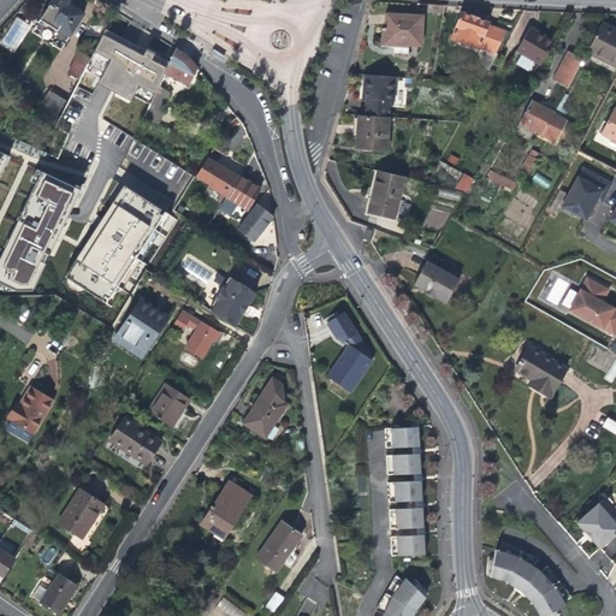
[(53,0),(42,19),(70,35),(83,13),(71,6),(64,1),(65,0),(53,0)]
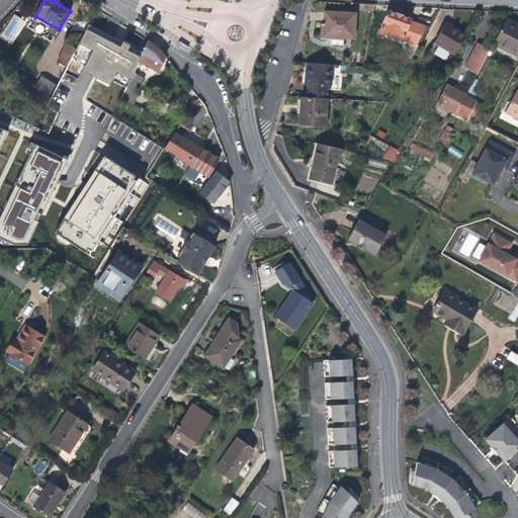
[(386,10),(378,32),(402,41),(403,40),(409,42),(403,57),(410,59),(417,46),(416,45),(425,25),(409,19),(410,18),(402,15),(386,10)]
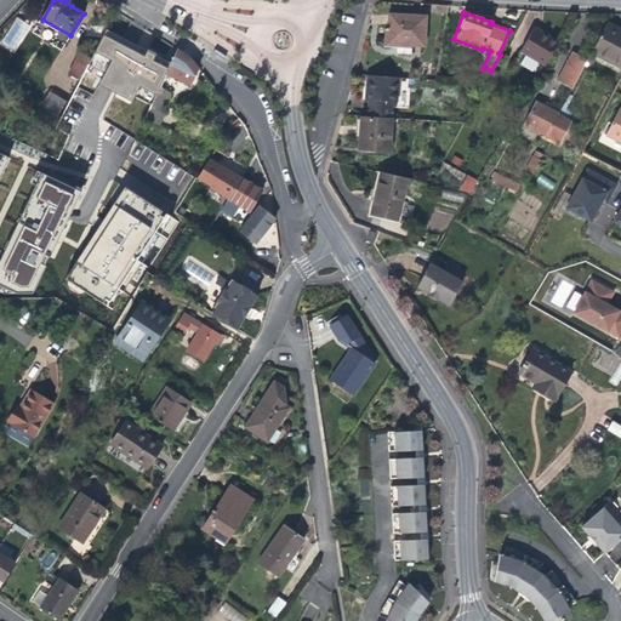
[(425,46),(426,17),(387,15),(386,30),(385,44),(425,46)]
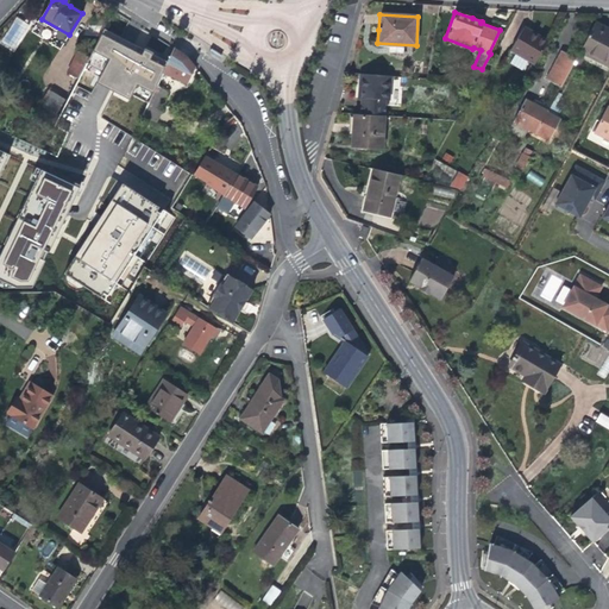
[(0,43),(12,52),(31,26),(18,17),(0,39),(0,43)]
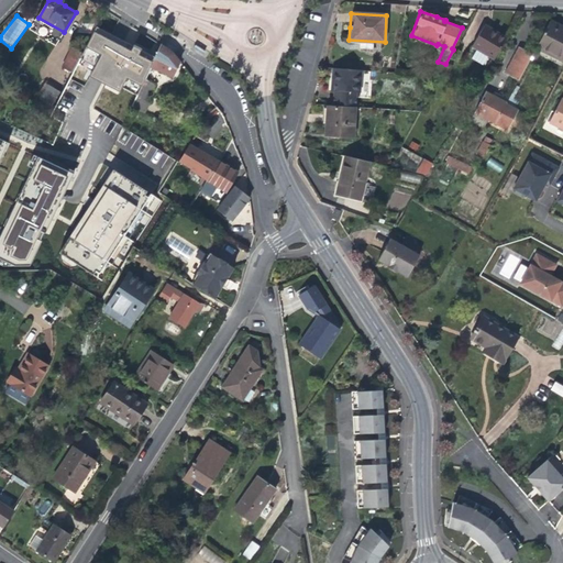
[(562,63),(562,25),(551,19),(536,48),(562,63)]
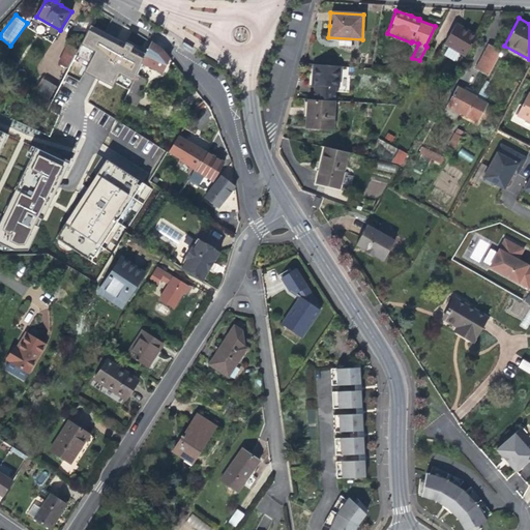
[(465,55),(477,34),(463,25),(455,21),(444,41),(465,55)]
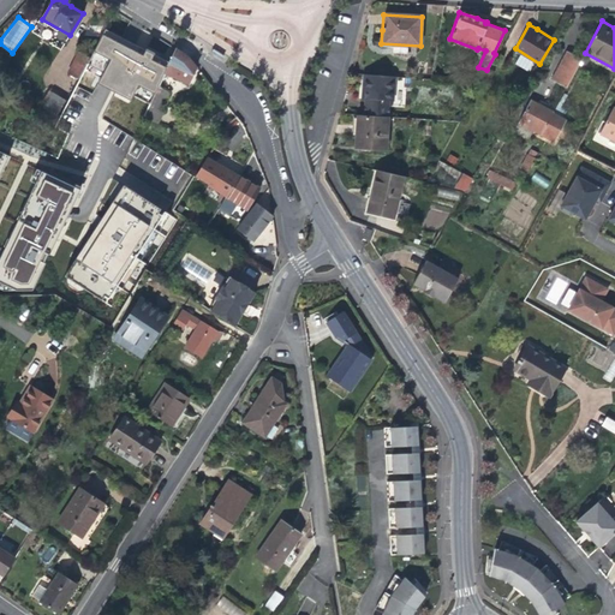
[(159,71),(174,46),(142,25),(126,49),(159,71)]
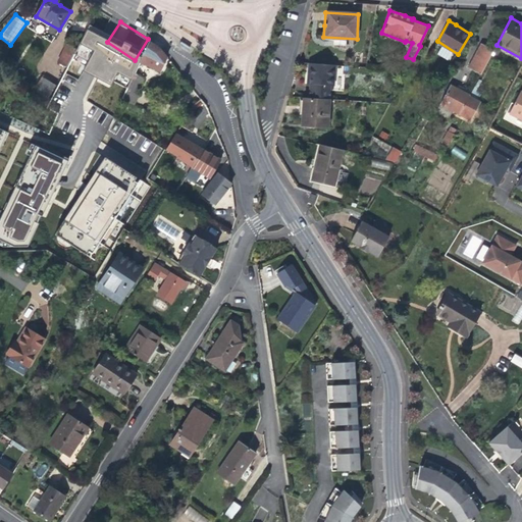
[(159,46),(149,40),(139,62),(161,72),(168,58),(164,53),(159,46)]
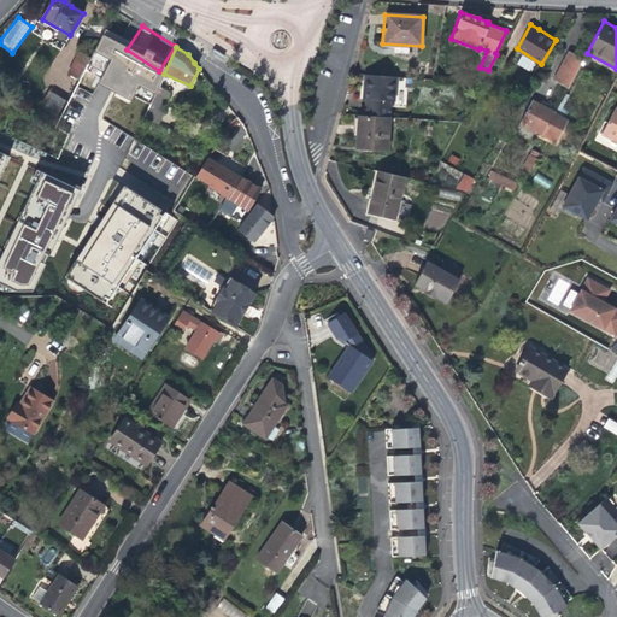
[(109,58),(95,51),(92,57),(81,80),(69,101),(66,106),(80,112),(109,58)]
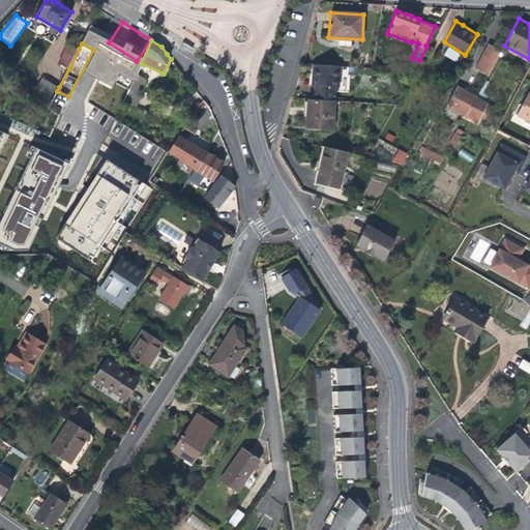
[(59,62),(69,68),(79,49),(67,43),(59,62)]
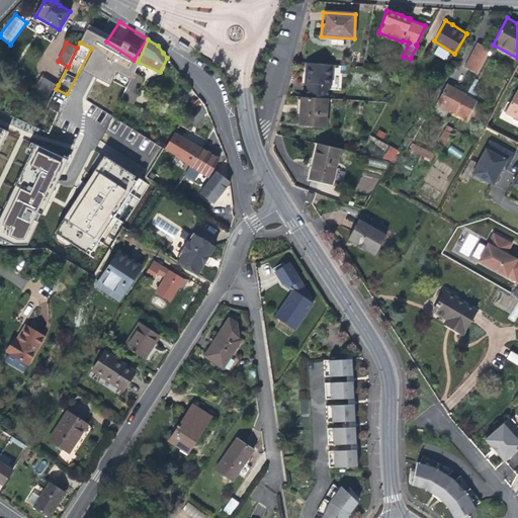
[(477,75),(490,50),(477,42),(463,68),(477,75)]
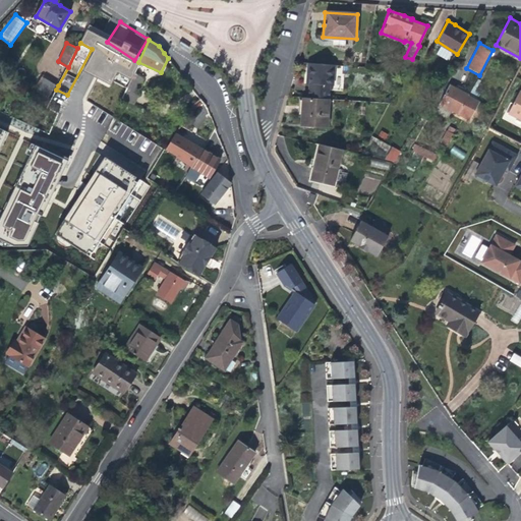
[(130,73),(132,74),(133,71),(137,63),(132,61),(127,69),(131,71),(130,73)]
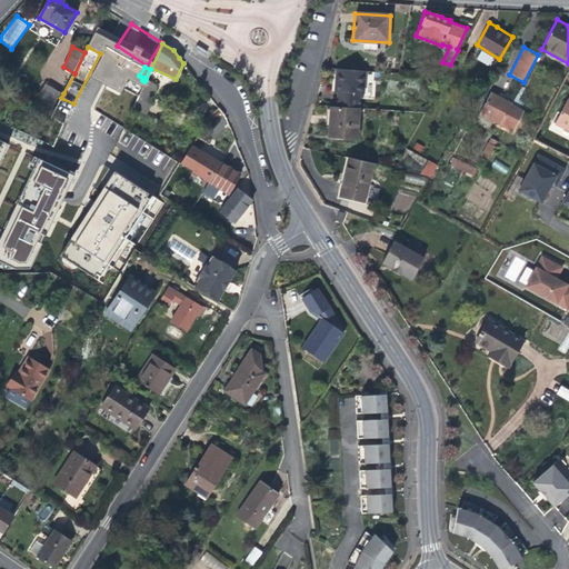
[(338,92),(337,108),(358,109),(359,109),(360,93),(361,85),(363,82),(365,76),(362,73),(362,71),(339,69),(339,71),(336,73),(336,80),(338,83),(337,92),(338,92)]
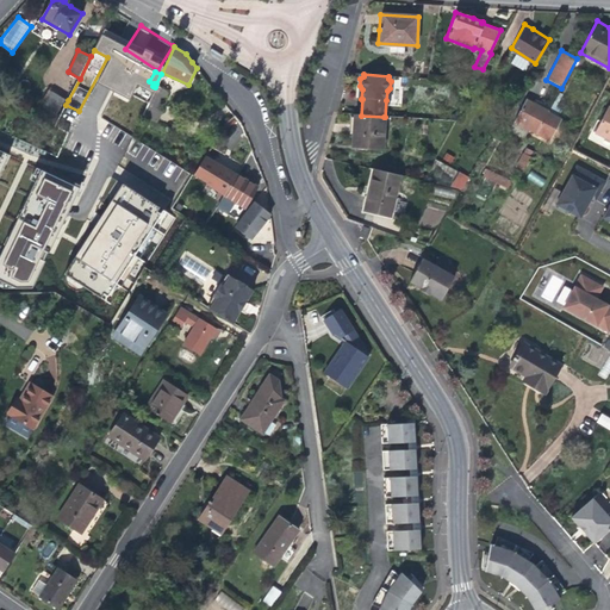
[(132,92),(138,95),(139,97),(149,80),(141,75),(132,92)]
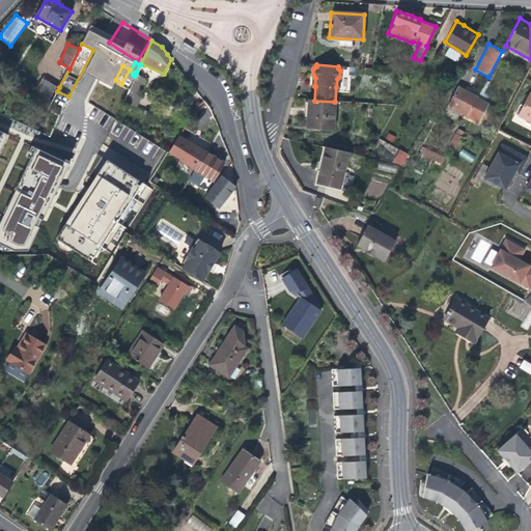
[(147,80),(136,73),(135,76),(129,88),(123,100),(134,106),(141,93),(140,93),(147,80)]
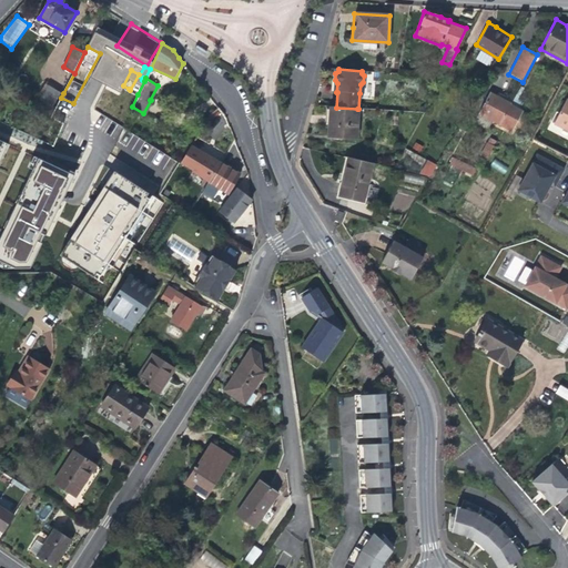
[(63,93),(51,87),(44,100),(57,107),(61,98),(63,93)]
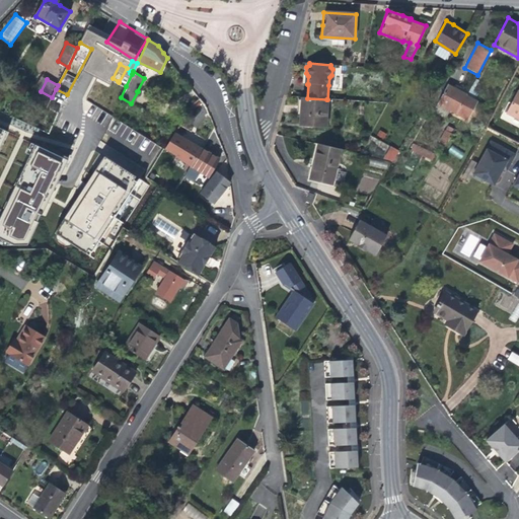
[(112,93),(121,97),(126,86),(119,82),(118,81),(112,93)]
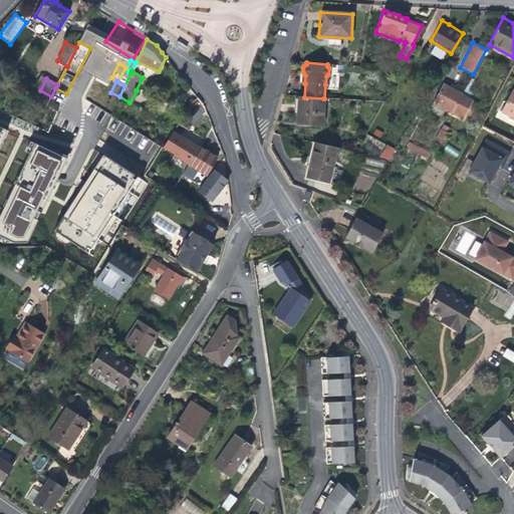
[(474,100),(463,94),(464,90),(457,87),(452,84),(450,87),(444,83),(429,111),(441,117),(445,110),(463,119),(474,100)]
